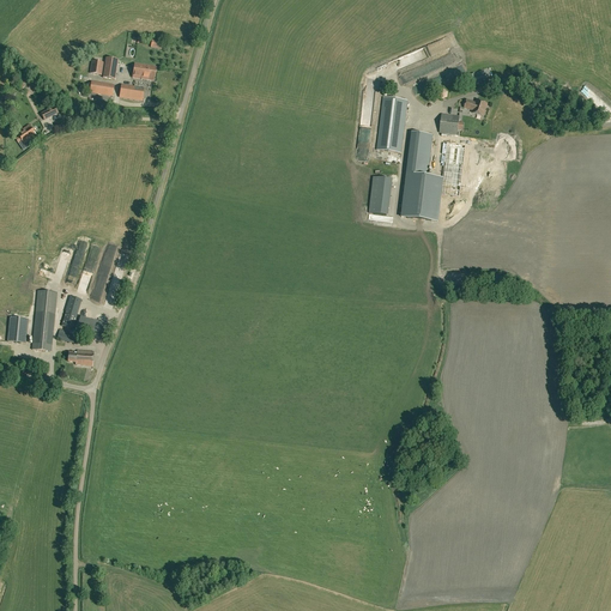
[(115,58),(103,56),(101,76),(113,78),(115,58)]
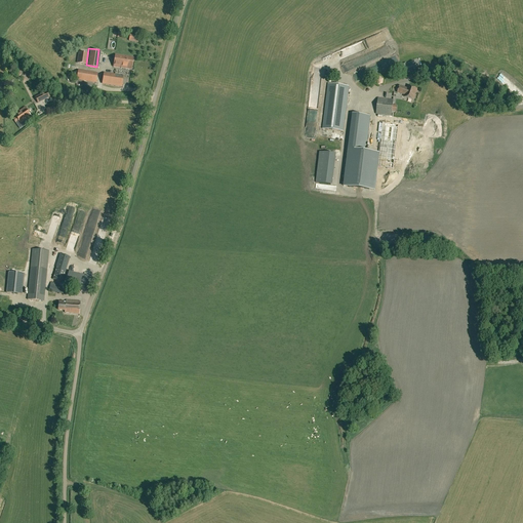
[(75,62),(84,63),(86,52),(77,51),(75,62)]
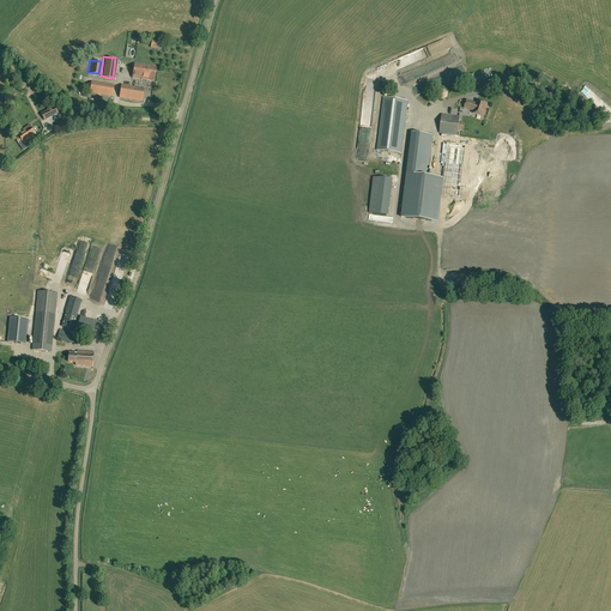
[(151,79),(153,65),(132,61),(129,76),(151,79)]
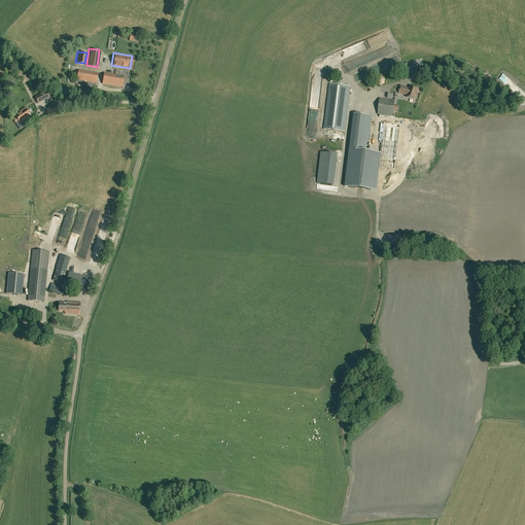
[(416,68),(414,64),(407,66),(406,62),(401,63),(404,71),(416,68)]
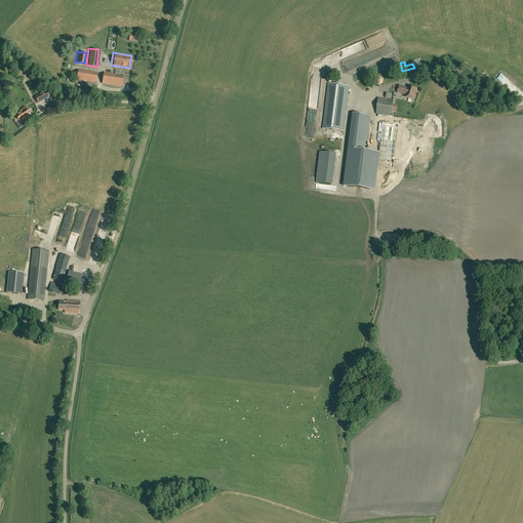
[(27,66),(23,70),(28,75),(32,71),(27,66)]
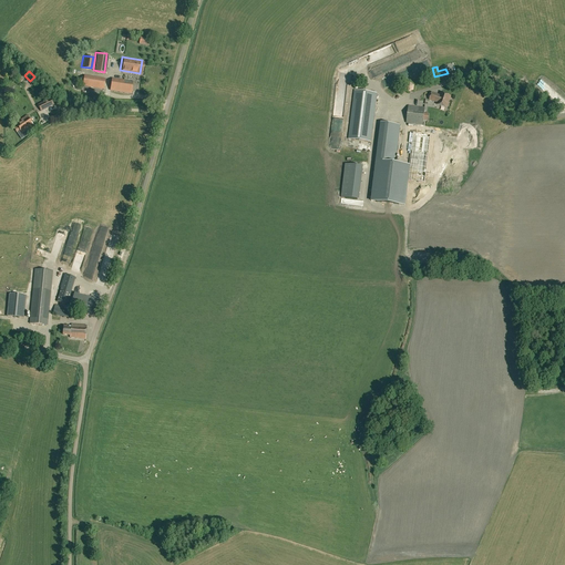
[(103,76),(83,73),(81,84),(100,86),(102,88),(103,76)]
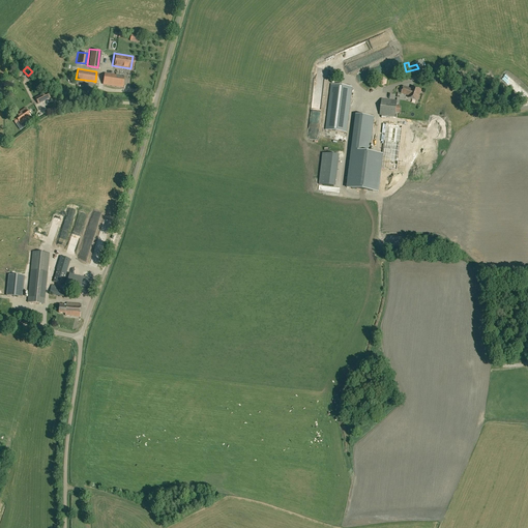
[(103,71),(101,83),(121,85),(122,75),(103,71)]
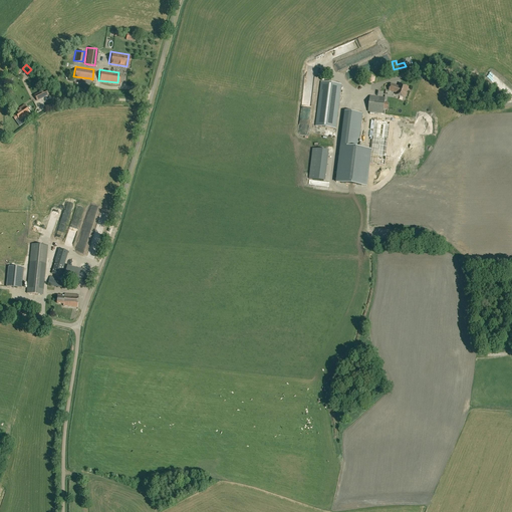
[(369,72),(365,74),(365,78),(368,81),(372,79),(373,75),(369,72)]
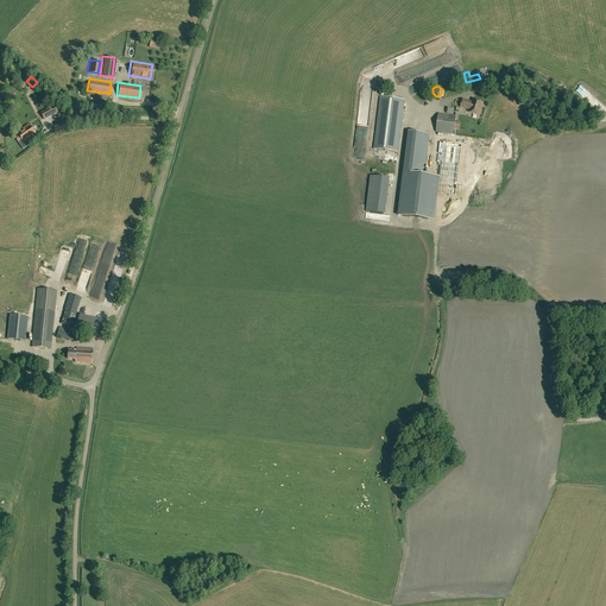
[(378,95),(371,146),(395,150),(402,98),(378,94),(378,95)]
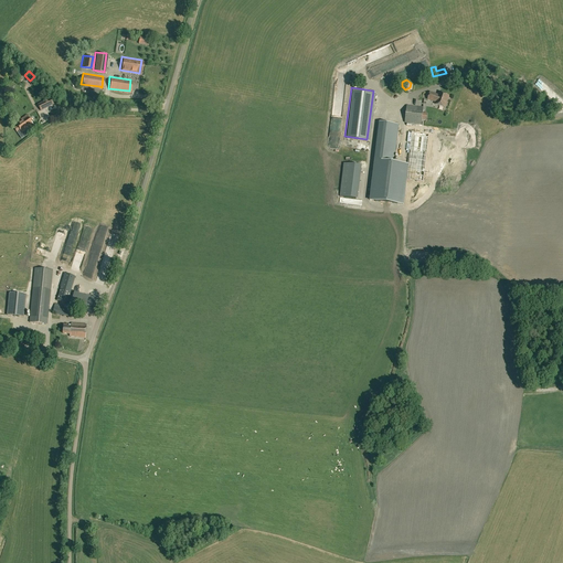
[(434,101),(434,103),(443,106),(447,94),(437,91),(436,94),(428,91),(426,97),(434,101)]
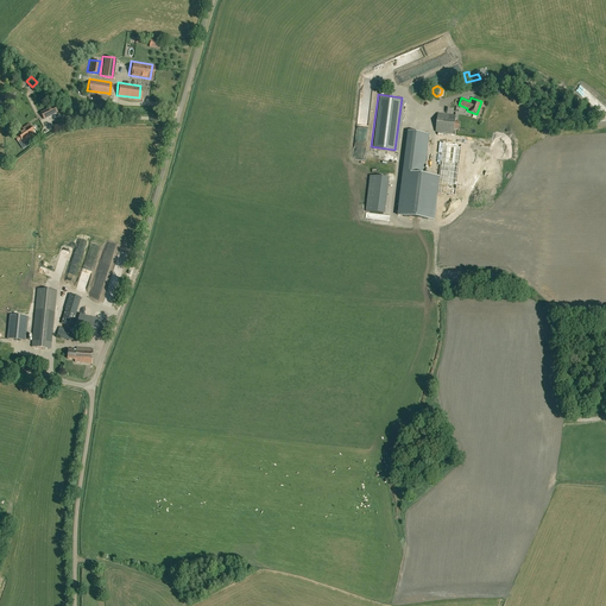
[(48,114),(56,109),(52,103),(44,107),(48,114)]
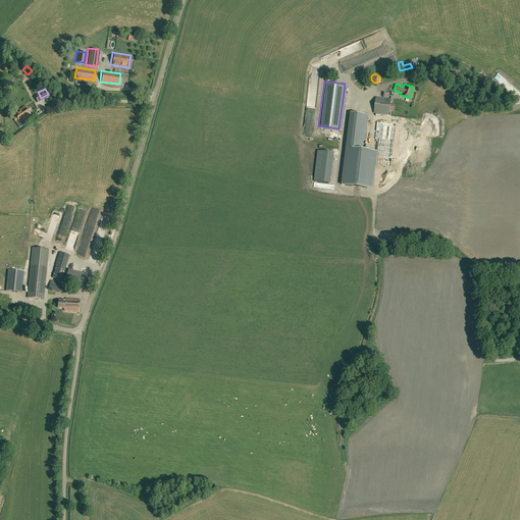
[(357,104),(357,94),(348,94),(348,104),(357,104)]
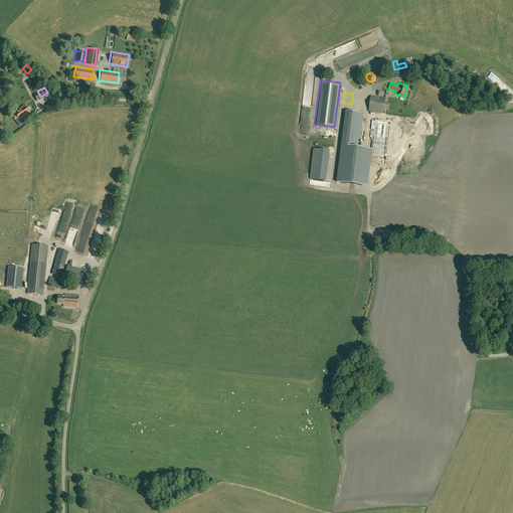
[(368,95),(367,110),(381,112),(382,108),(382,101),(383,96),(368,95)]
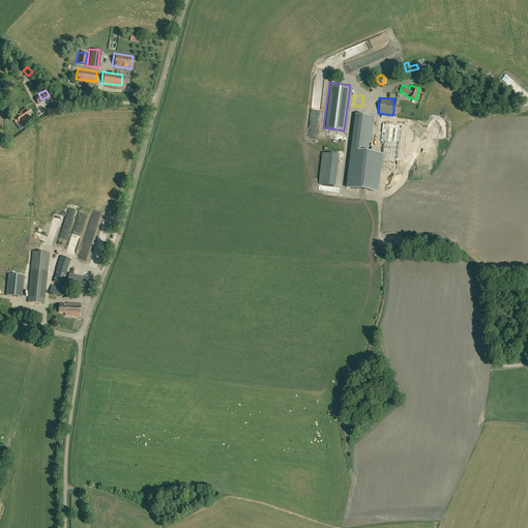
[(19,123),(20,123),(21,124),(24,122),(23,121),(30,116),(23,107),(12,114),(13,116),(19,123)]
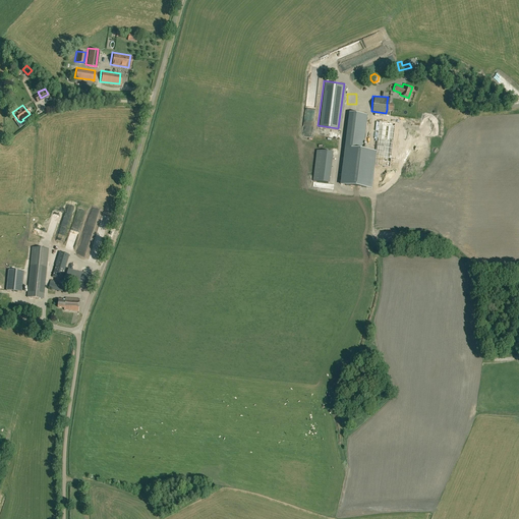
[(373,151),(370,150),(361,149),(365,113),(348,111),(339,182),(369,186),(372,164),(373,151)]
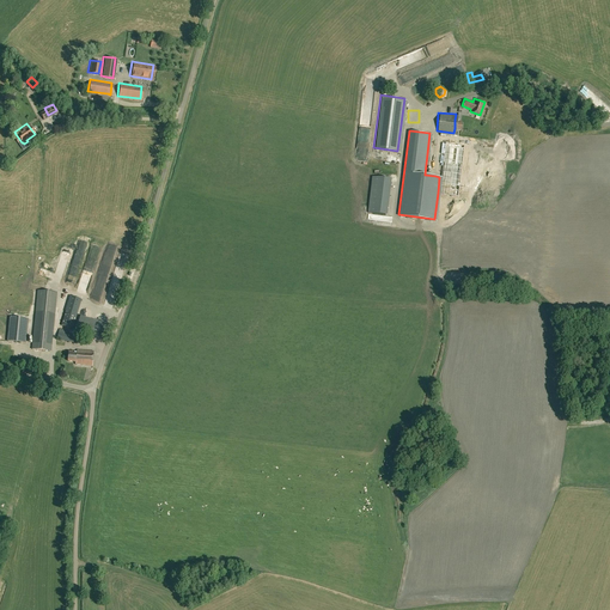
[(439,177),(438,193),(449,194),(456,195),(458,176),(462,144),(444,141),(439,177)]
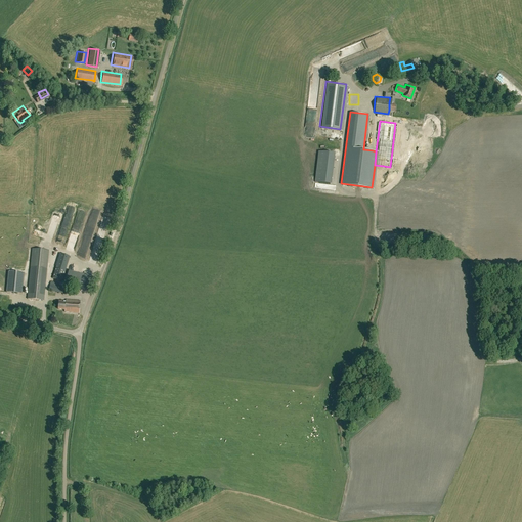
[(324,182),(337,183),(339,163),(335,163),(336,156),(338,156),(338,150),(318,149),(315,177),(325,178),(324,182)]
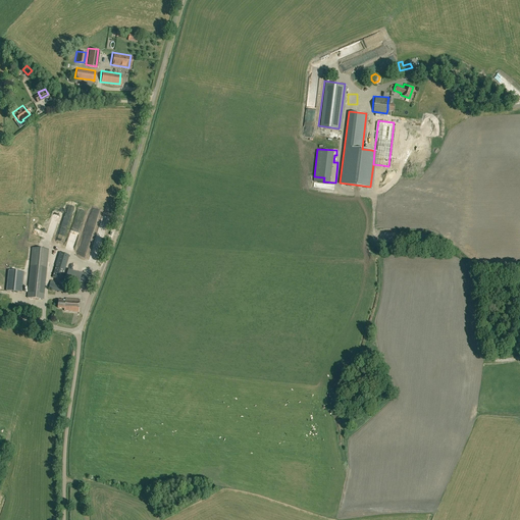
[(31,246),(26,291),(26,296),(42,297),(46,248),(31,246)]
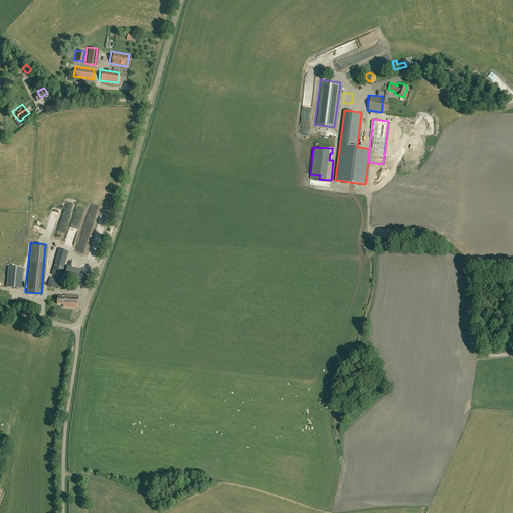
[(59,275),(66,249),(57,247),(49,272),(59,275)]
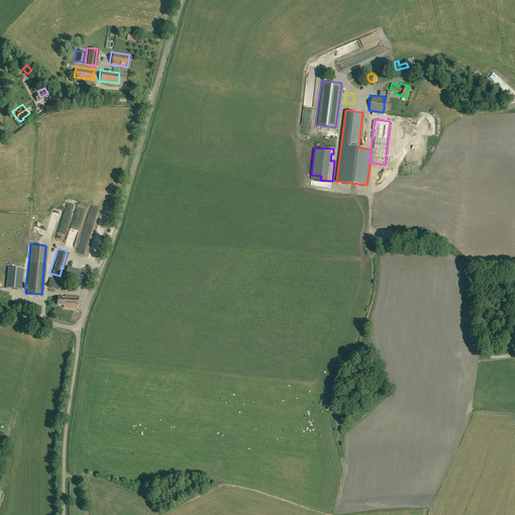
[(62,277),(87,285),(90,272),(66,265),(62,277)]
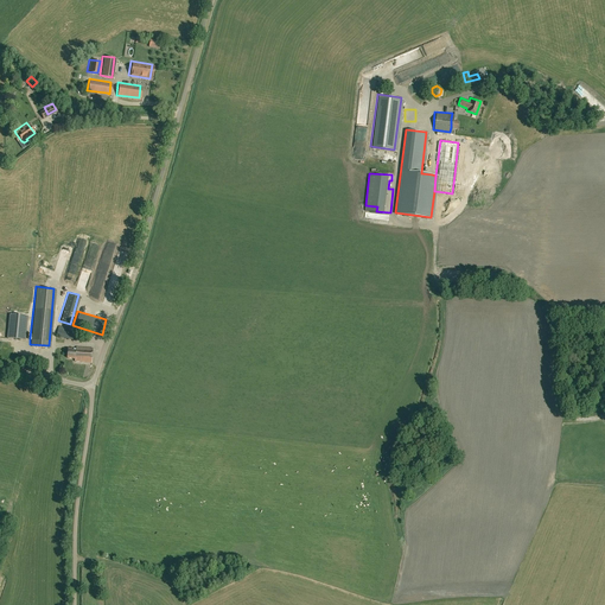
[(23,338),(25,314),(7,312),(5,336),(23,338)]
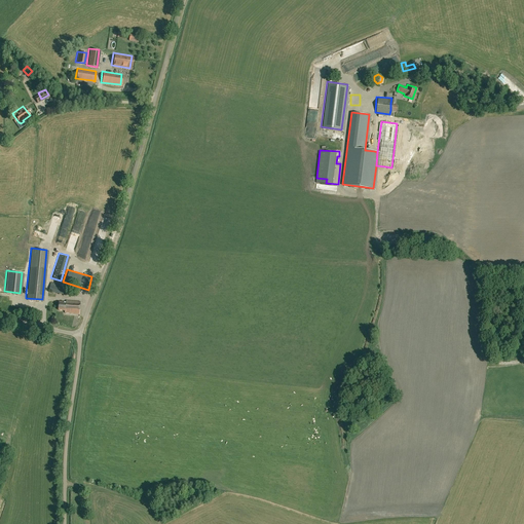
[(67,292),(68,288),(65,287),(48,283),(46,290),(63,293),(64,291),(67,292)]
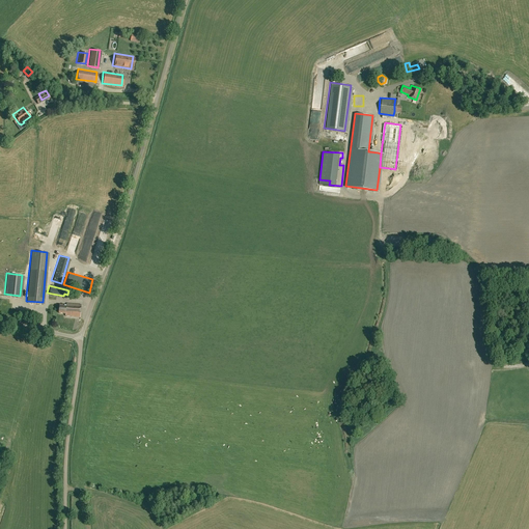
[(78,315),(79,303),(65,302),(64,304),(57,303),(56,311),(63,312),(63,314),(78,315)]
